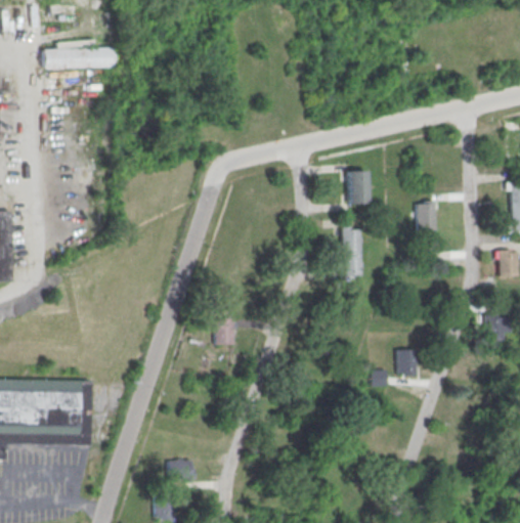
[(44,69),(114,67),(114,48),(93,48),(92,41),(57,42),(57,49),(44,50),(44,69)]
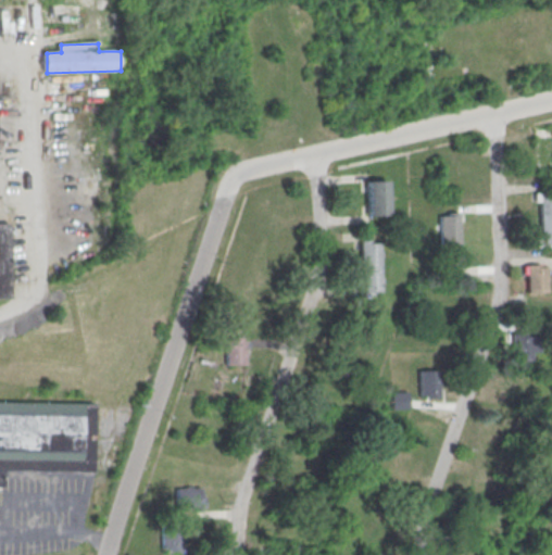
[(390,181),(372,181),(372,216),(390,216),(390,181)]
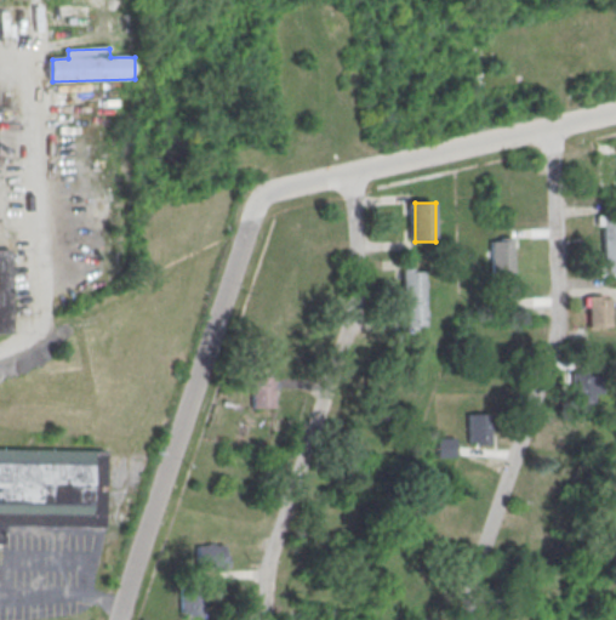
[(495,243),(505,242),(505,239),(515,238),(518,300),(507,300),(507,296),(496,297),(495,243)]
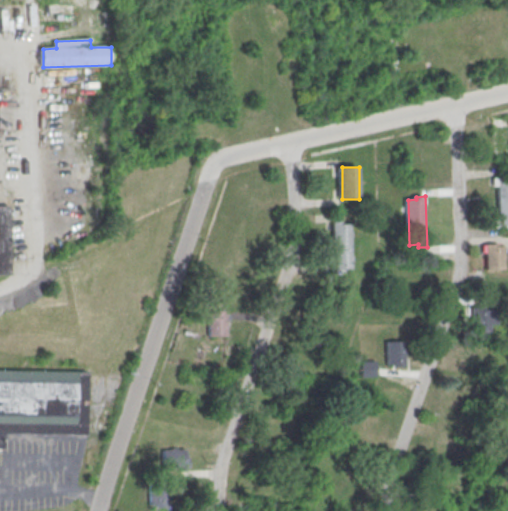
[(0,274),(12,275),(11,206),(0,205),(0,274)]
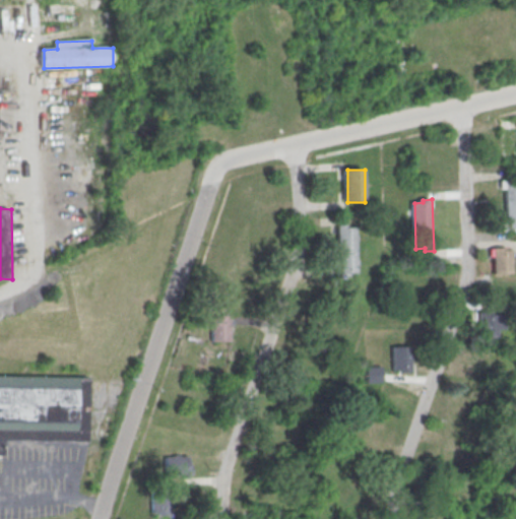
[(359,228),(349,229),(349,225),(340,225),(342,277),(351,277),(351,274),(361,273),(359,228)]
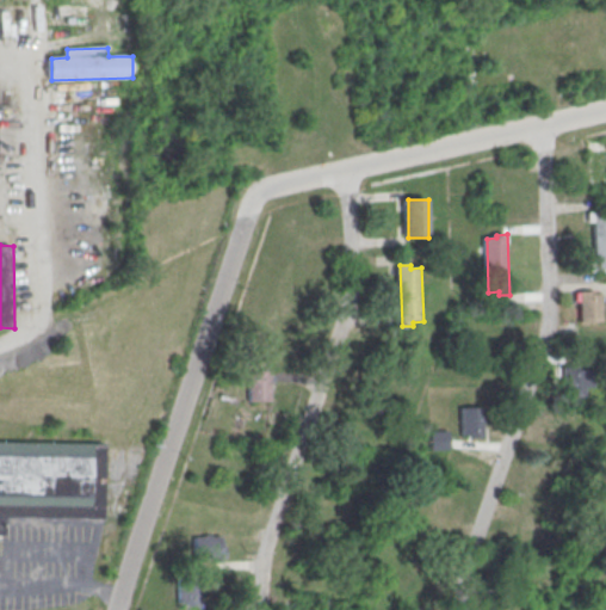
[(583,293),(598,291),(598,295),(605,295),(605,322),(583,324),(583,293)]
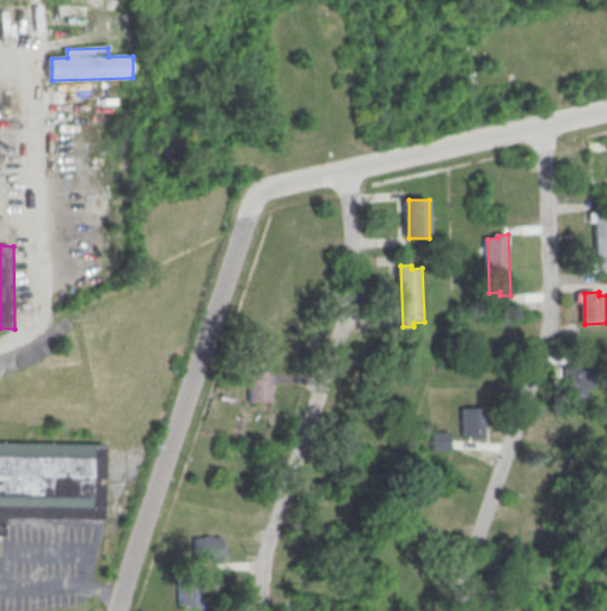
[(566,399),(593,399),(593,367),(566,367),(566,399)]
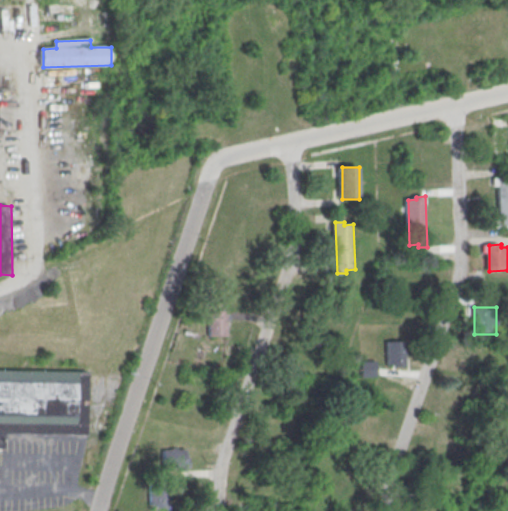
[(229,337),(229,310),(210,310),(210,337),(229,337)]
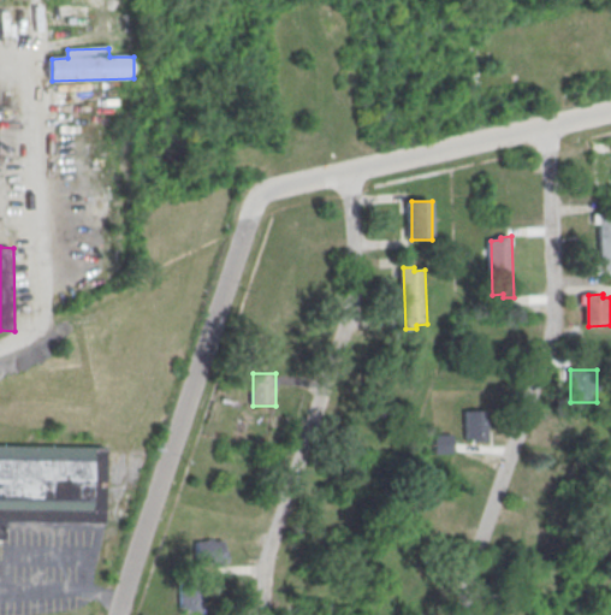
[(468,442),(490,442),(490,411),(468,411),(468,442)]
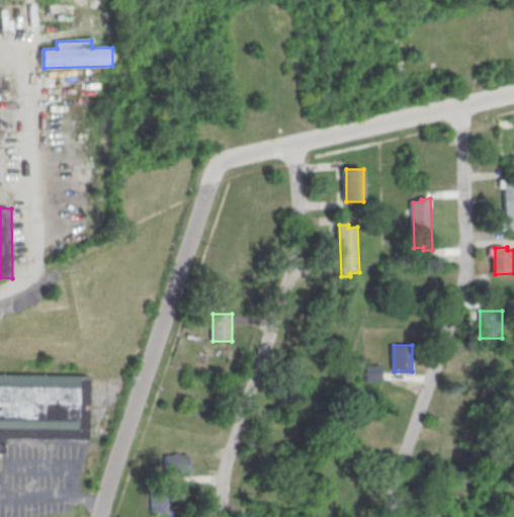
[(381,379),(381,366),(369,366),(369,379),(381,379)]
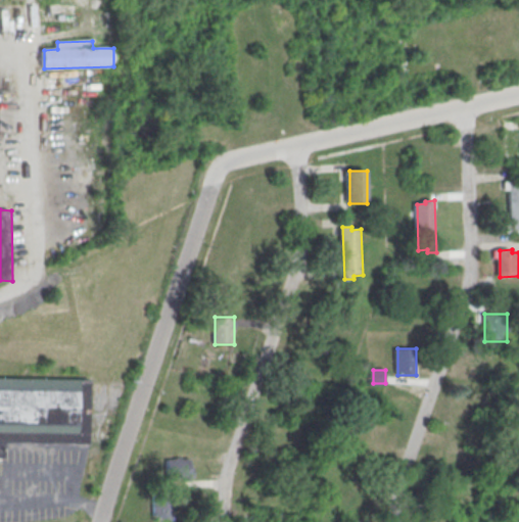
[(0,378),(91,380),(90,444),(6,443),(6,459),(0,458),(0,378)]
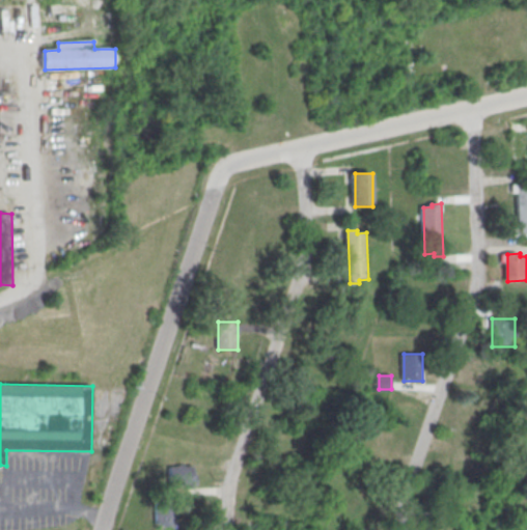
[(198,485),(198,466),(172,466),(172,485),(198,485)]
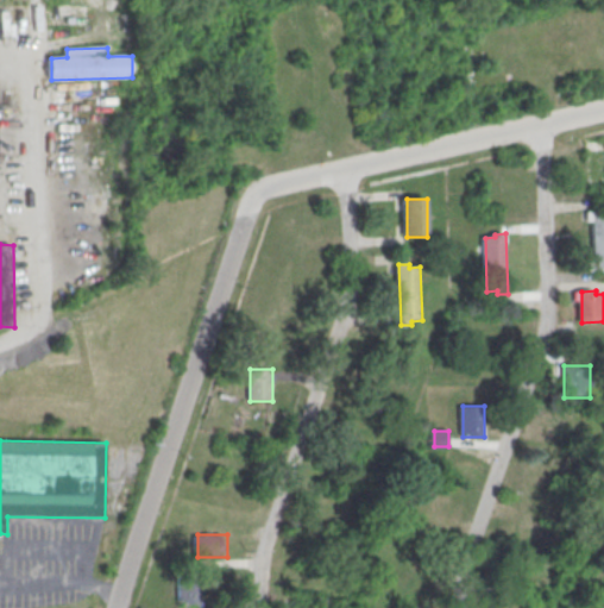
[(425,576),(414,576),(414,600),(425,600),(425,576)]
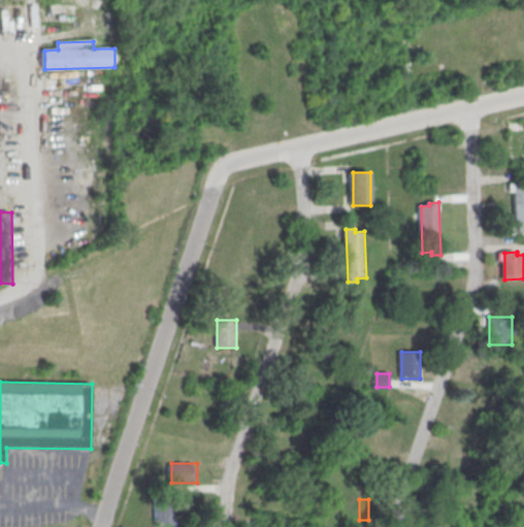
[(176,524),(176,505),(157,505),(157,524),(176,524)]
